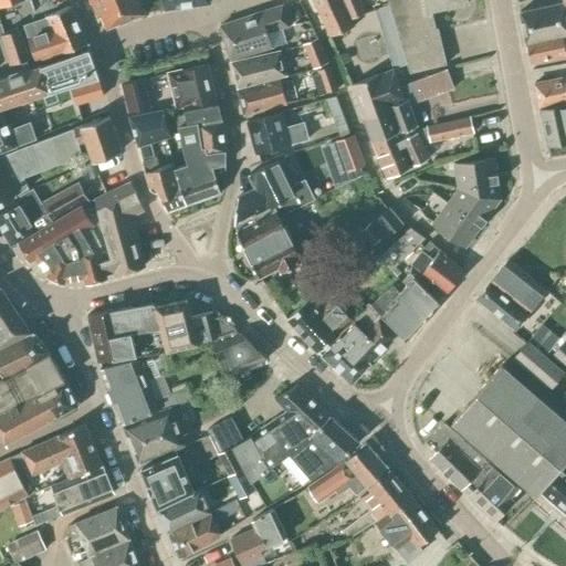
[(90,0),(96,14),(101,13),(106,24),(111,27),(144,13),(138,0),(90,0)]
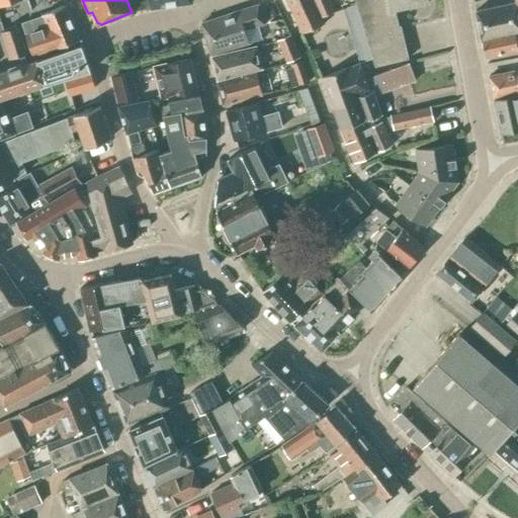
[(149,0),(151,9),(192,2),(191,0),(149,0)]
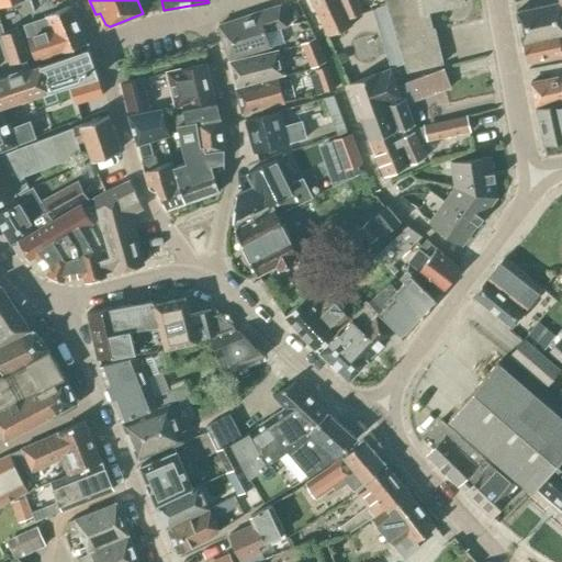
[(311,0),(327,36),(351,25),(348,18),(362,12),(357,0),(311,0)]
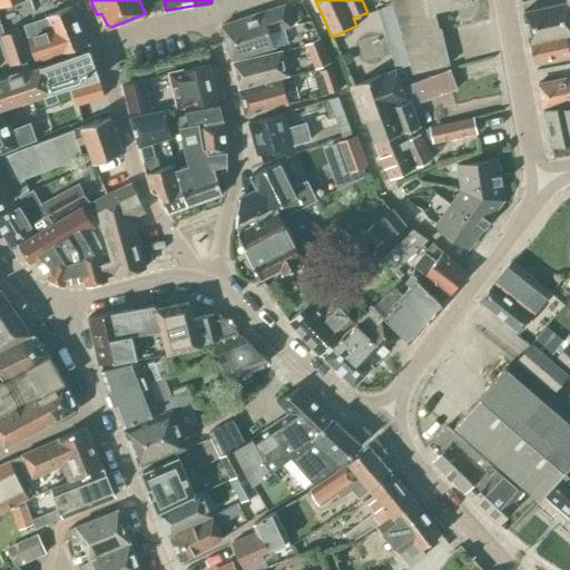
[(412,74),(449,65),(440,28),(433,30),(429,12),(471,3),(470,0),(390,0),(392,5),(376,10),(395,69),(410,65),(412,74)]
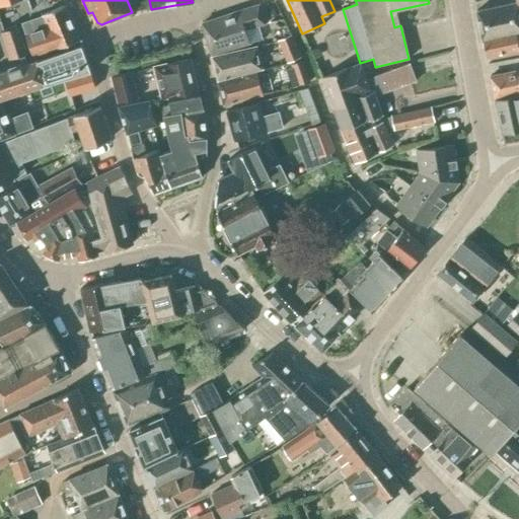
[(475,11),(483,43),(515,35),(514,32),(518,30),(518,0),(516,0),(517,3),(475,11)]
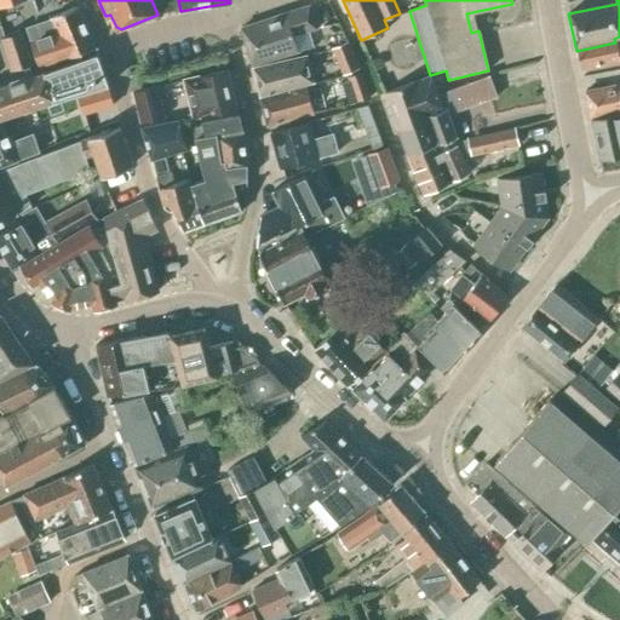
[(293,35),(316,28),(309,5),(241,28),(252,64),(299,52),(293,35)]
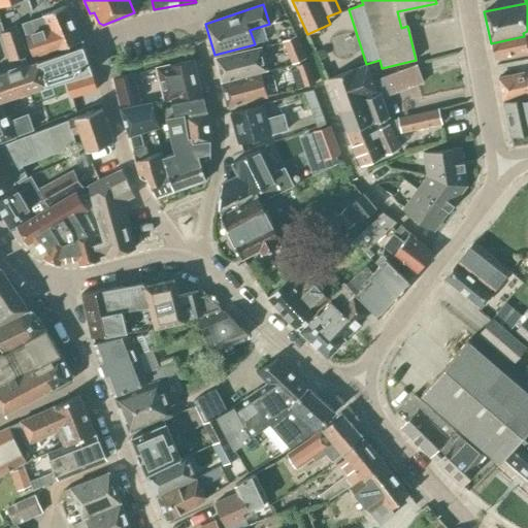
[(80,41),(65,6),(43,15),(44,18),(20,26),(32,59),(58,50),(80,41)]
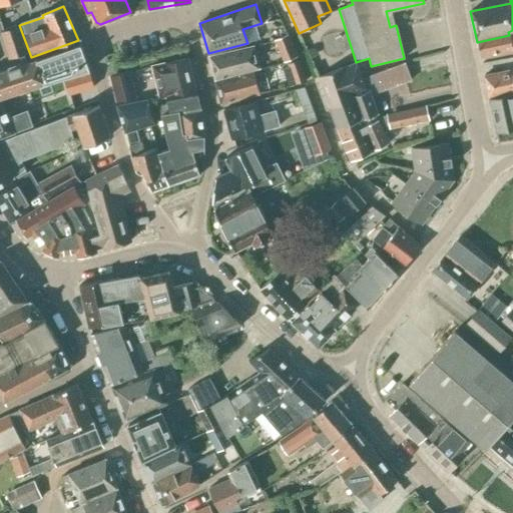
[(0,36),(9,62),(29,56),(20,30),(4,35),(0,36)]
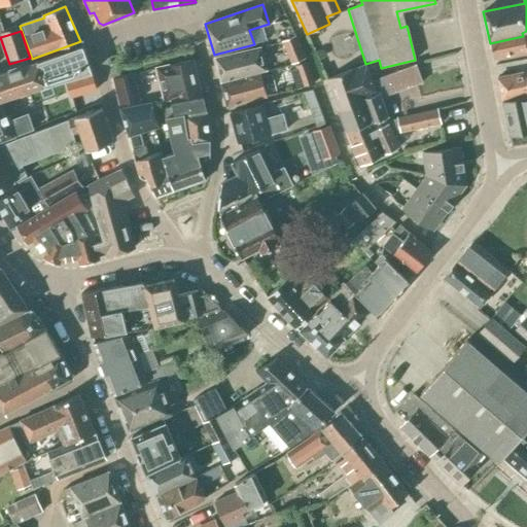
[(526,35),(523,36),(490,43),(493,57),(526,50),(526,55),(526,35)]
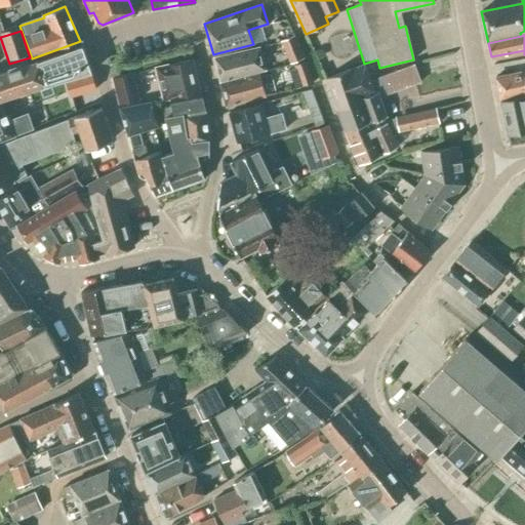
[(294,37),(282,42),(291,66),(305,61),(294,37)]
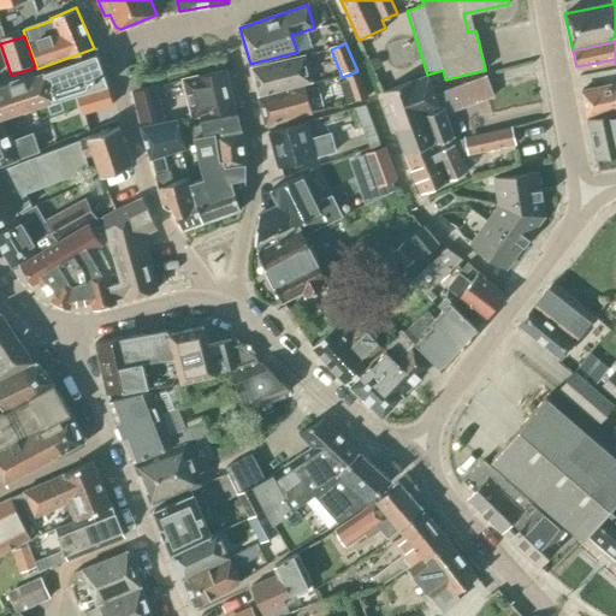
[(107,84),(96,54),(0,86),(0,118),(35,107),(107,84)]
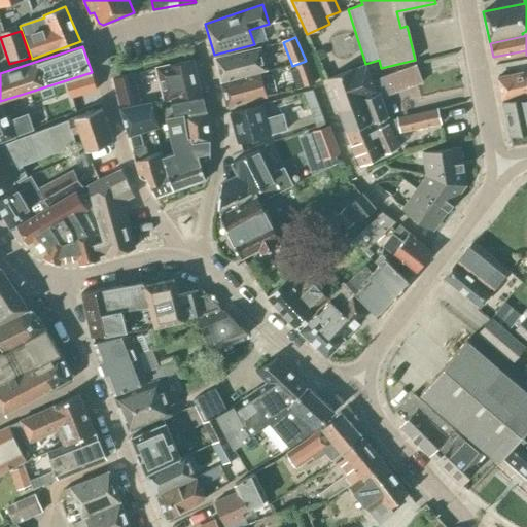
[(215,58),(221,82),(259,72),(266,70),(259,46),(215,58)]
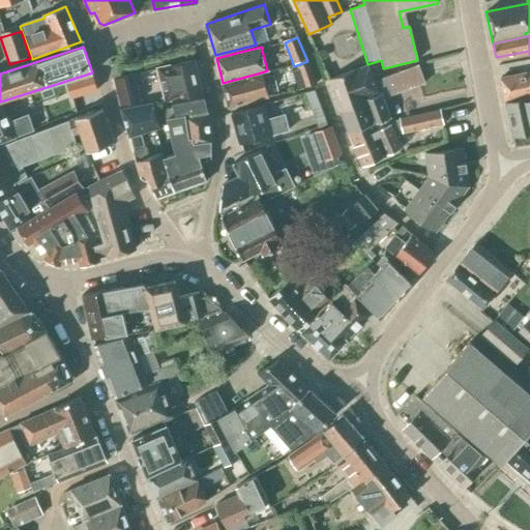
[(194,60),(156,68),(164,97),(158,98),(159,100),(202,91),(194,60)]
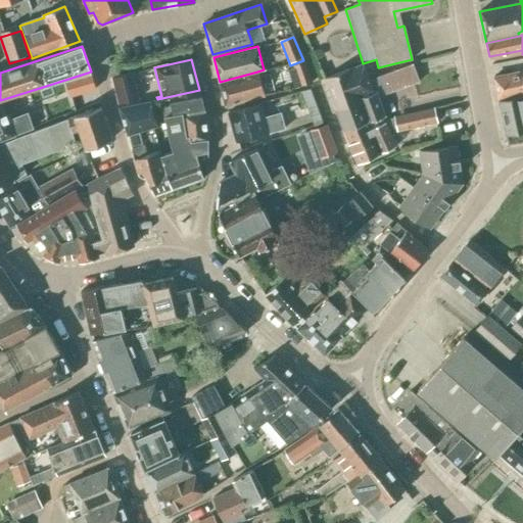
[(293,65),(300,87),(312,82),(304,61),(293,65)]
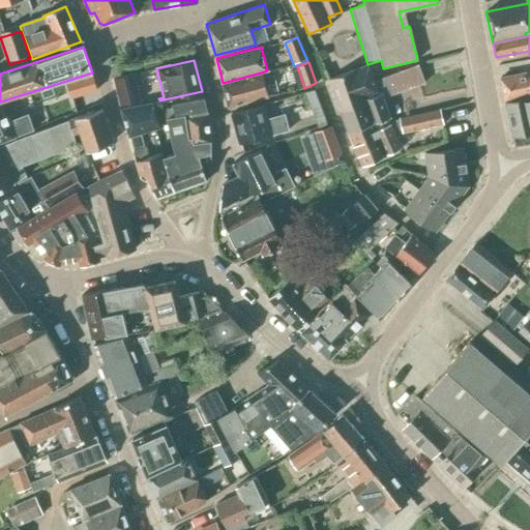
[(329,79),(341,111),(382,91),(384,96),(424,83),(418,64),(374,81),(369,65),(329,79)]
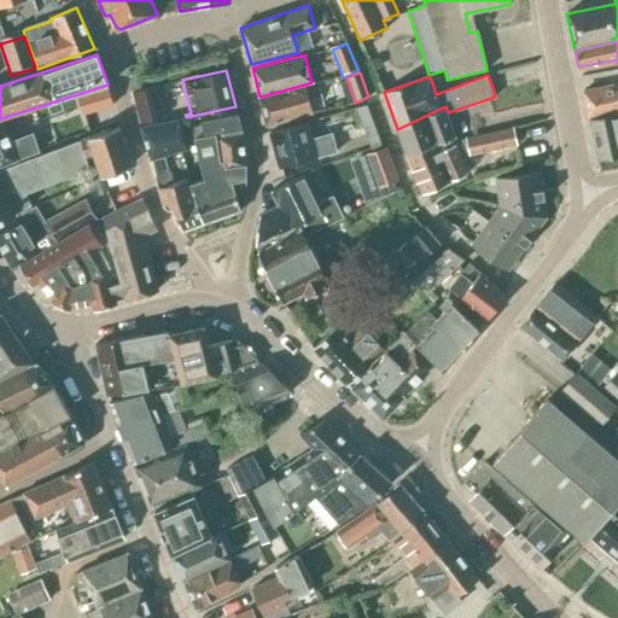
[(617,111),(617,83),(583,91),(588,117),(617,111)]
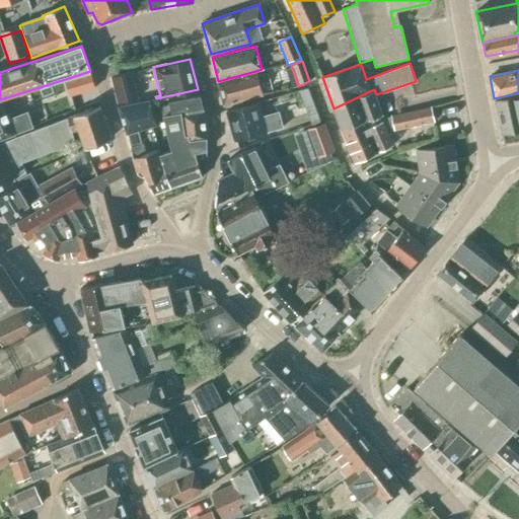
[(263,94),(255,71),(218,81),(223,105),(263,94)]
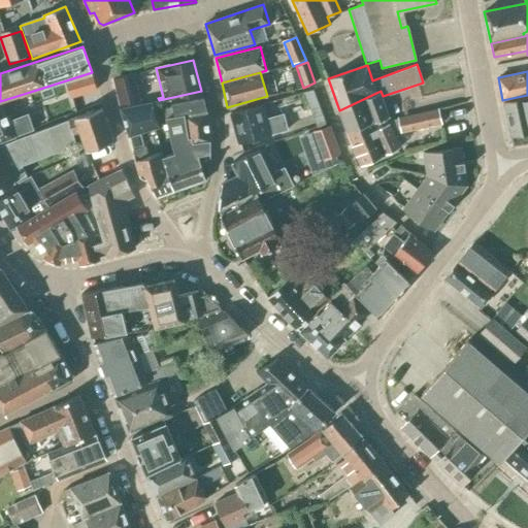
[(84,93),(97,89),(92,73),(79,77),(84,93)]
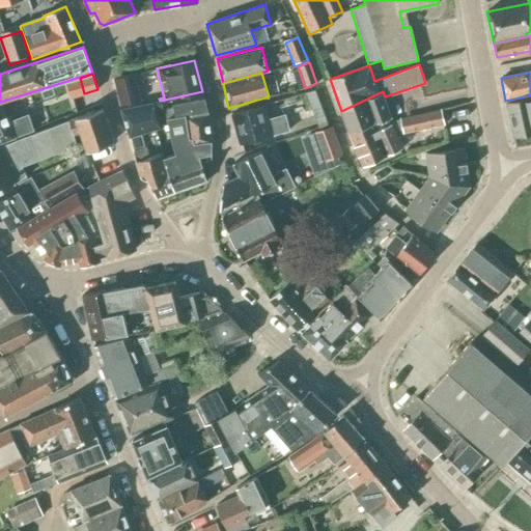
[(114,83),(121,109),(142,104),(135,78),(114,83)]
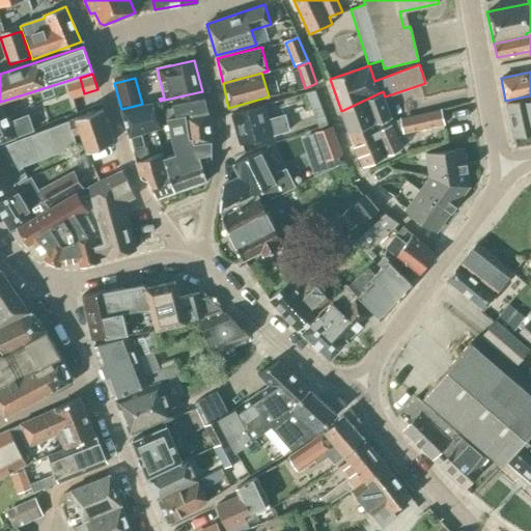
[(305,93),(313,115),(318,128),(327,124),(314,89),(305,93)]
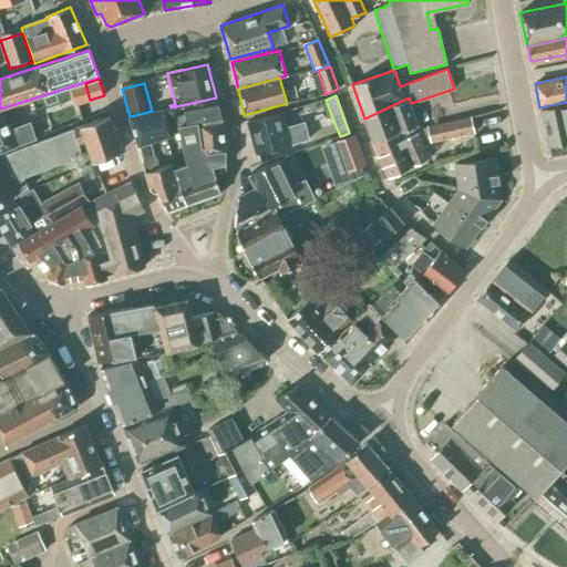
[(200,123),(204,124),(222,121),(216,98),(171,107),(171,110),(184,107),(185,114),(175,116),(178,127),(200,123)]
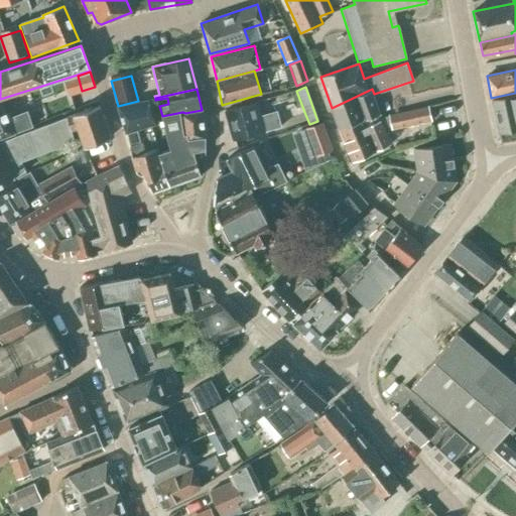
[(374,94),(372,89),(332,108),(339,128),(376,115),(379,114),(372,95),(374,94)]
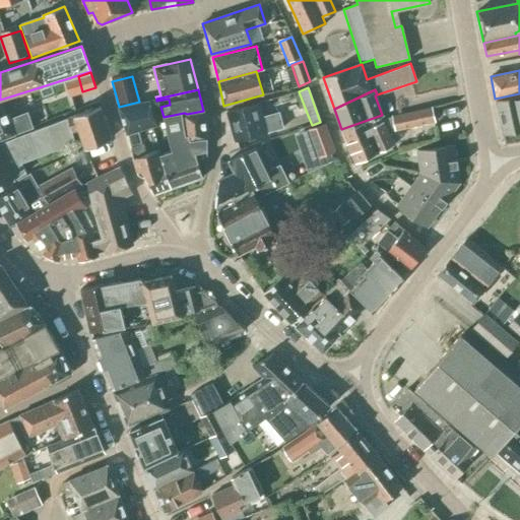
[(0,138),(31,127),(27,112),(8,118),(5,109),(18,105),(19,110),(34,105),(29,90),(0,100),(0,138)]
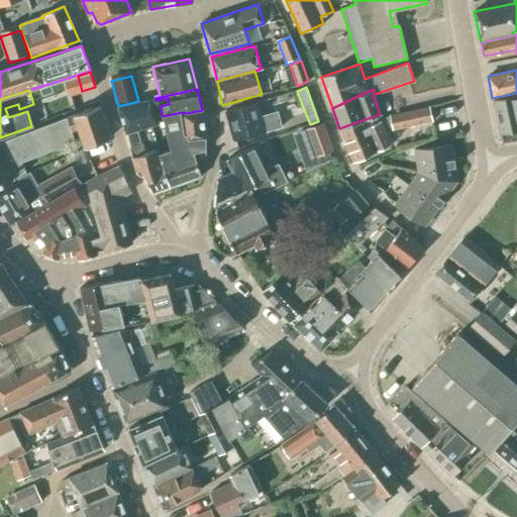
[(516,94),(493,100),(500,134),(516,130),(516,94)]
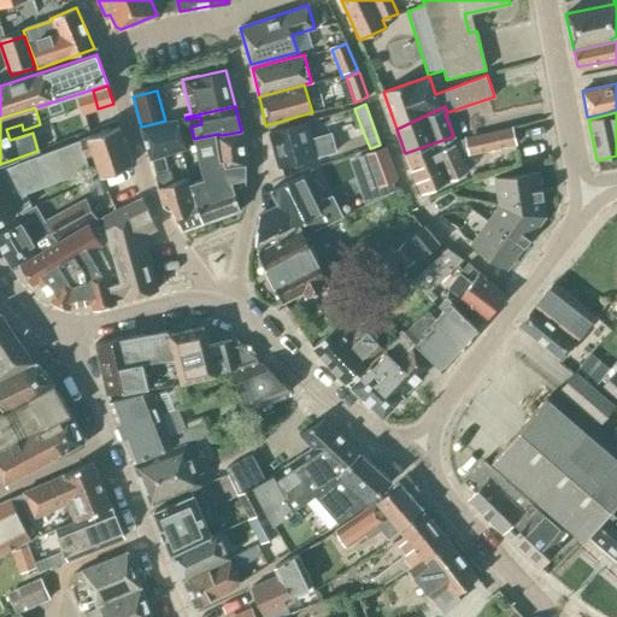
[(183,118),(141,127),(150,159),(163,156),(184,148),(178,125),(184,124),(183,118)]
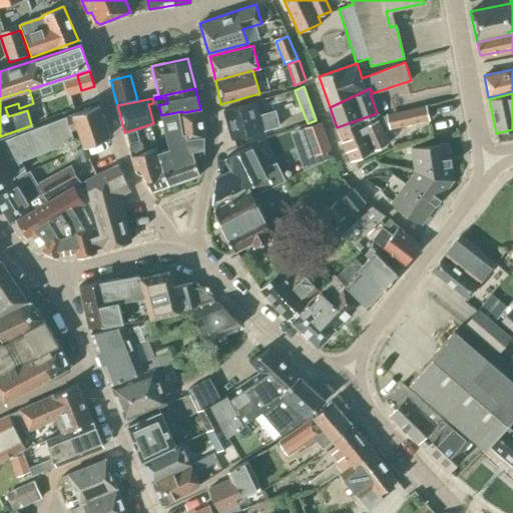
[(229,136),(230,139),(280,125),(275,110),(258,115),(253,101),(224,109),(225,113),(223,116),(225,121),(228,123),(232,136),(229,136)]
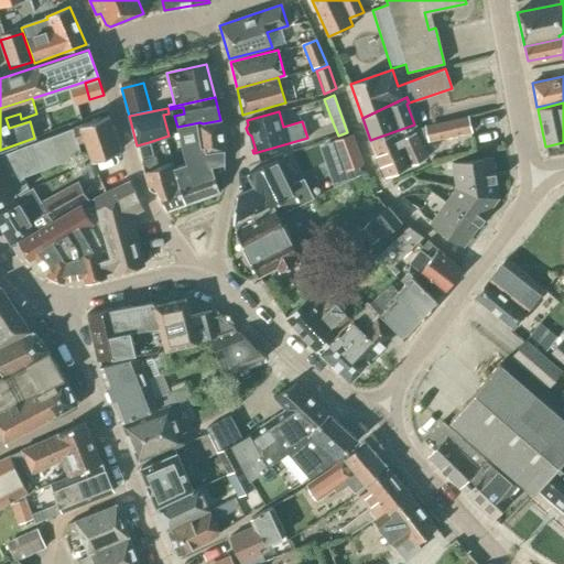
[(108,116),(73,129),(77,144),(87,141),(93,160),(120,150),(108,116)]
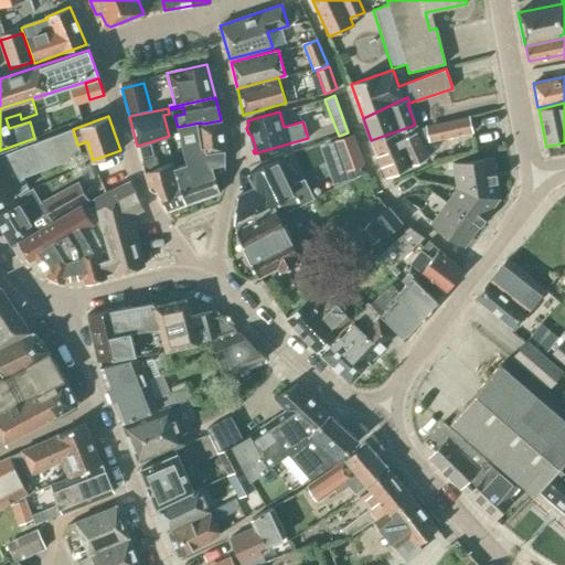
[(412,126),(371,140),(386,178),(412,167),(412,166),(427,158),(418,138),(427,136),(428,140),(472,131),(469,116),(450,120),(416,128),(415,125),(412,126)]
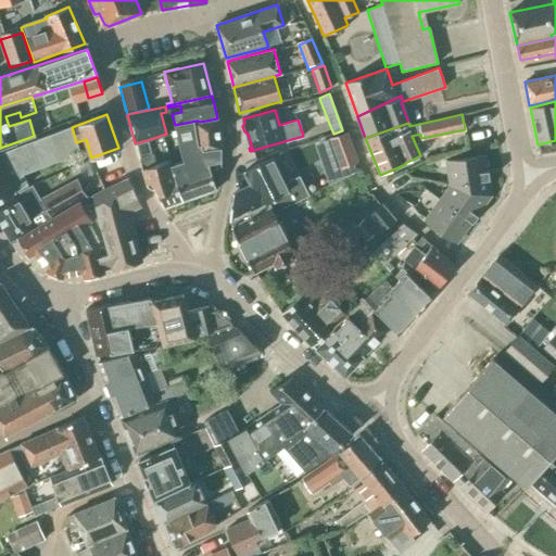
[(184,162),(174,164),(185,201),(216,189),(220,177),(220,148),(217,118),(200,122),(197,121),(175,125),(184,162)]
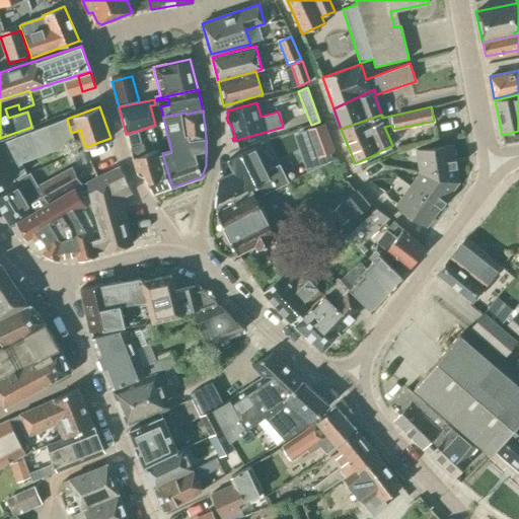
[(75,142),(71,133),(67,119),(0,142),(0,186),(25,172),(21,163),(75,142)]
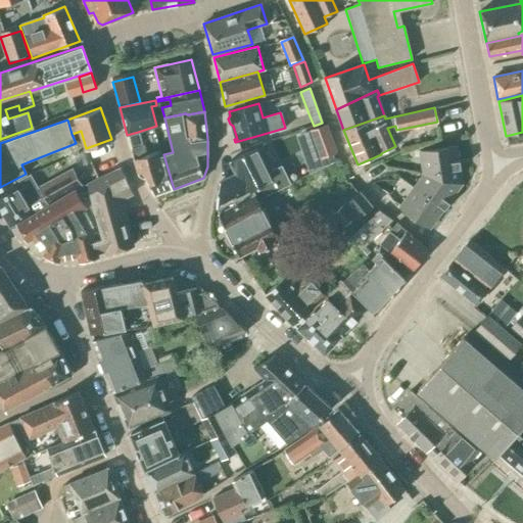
[(311,131),(320,157),(336,152),(326,125),(311,131)]
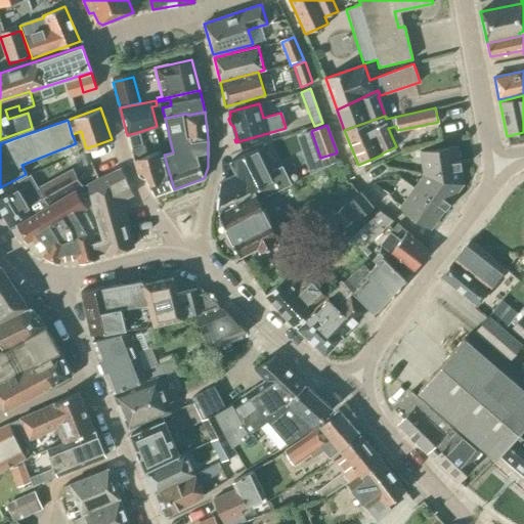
[(131,148),(141,145),(138,132),(127,135),(131,148)]
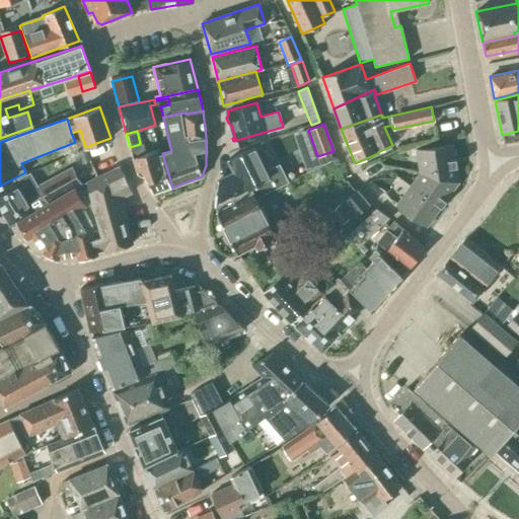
[(417,150),(420,173),(458,182),(452,145),(417,150)]
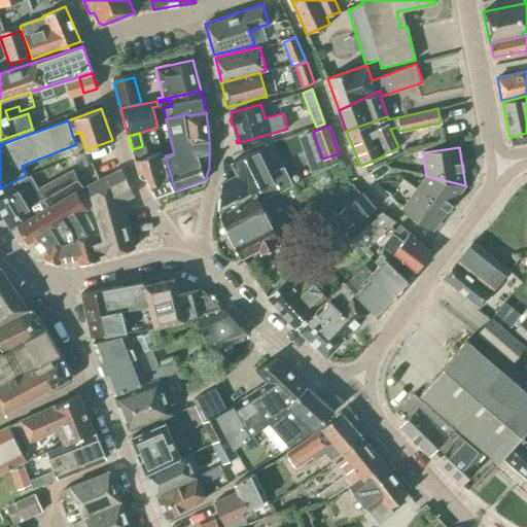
[(220,214),(238,206),(235,201),(258,189),(262,200),(292,184),(283,167),(271,173),(258,149),(249,153),(231,163),(238,175),(220,183),(217,209),(218,210),(218,209),(221,213),(220,214)]
